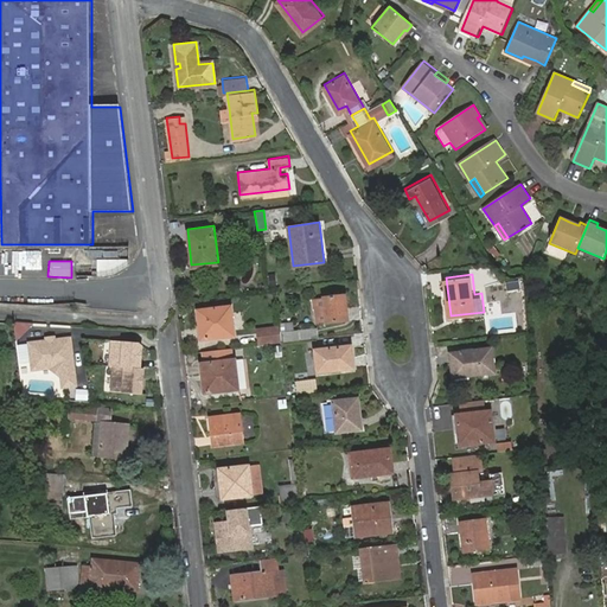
[(314,295),(315,310),(318,311),(320,320),(350,317),(346,292),(314,295)]
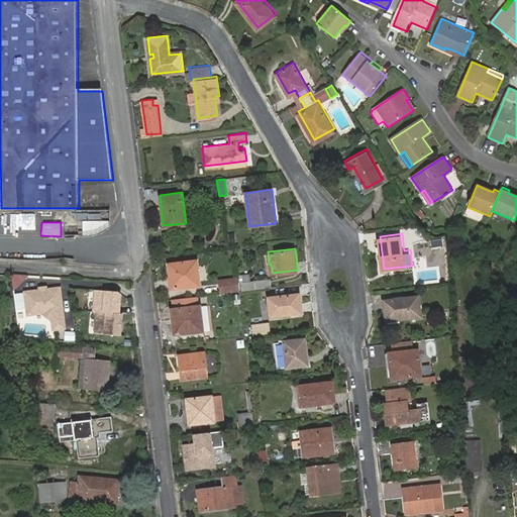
[(173,275),(169,275),(171,289),(199,285),(196,260),(172,262),(173,275)]
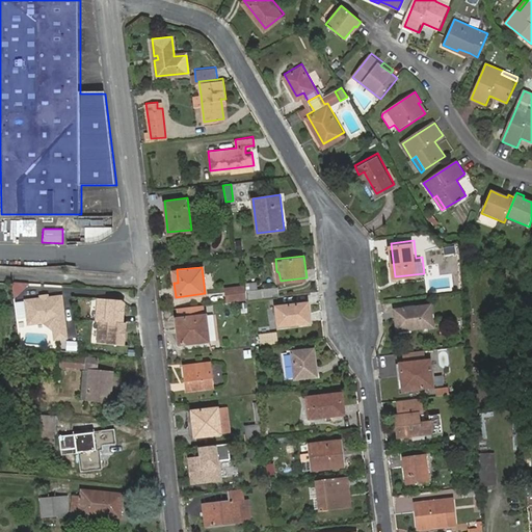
[(11,296),(27,297),(28,284),(14,283),(11,296)]
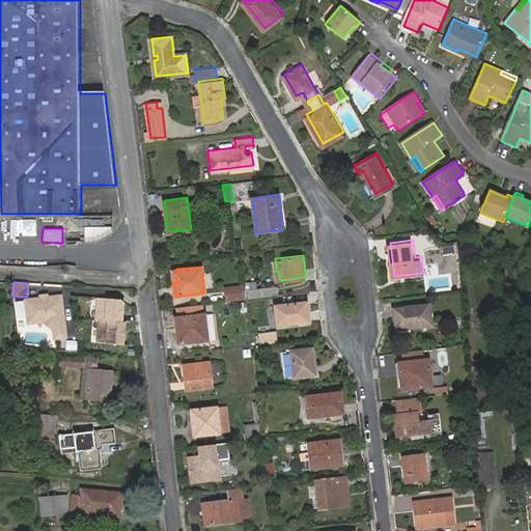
[(248,300),(277,295),(276,286),(256,289),(255,282),(245,283),(248,300)]
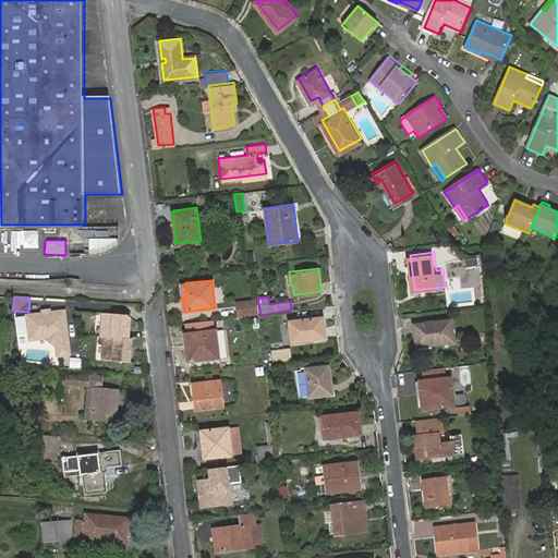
[(237,317),(257,315),(255,300),(234,302),(237,317)]
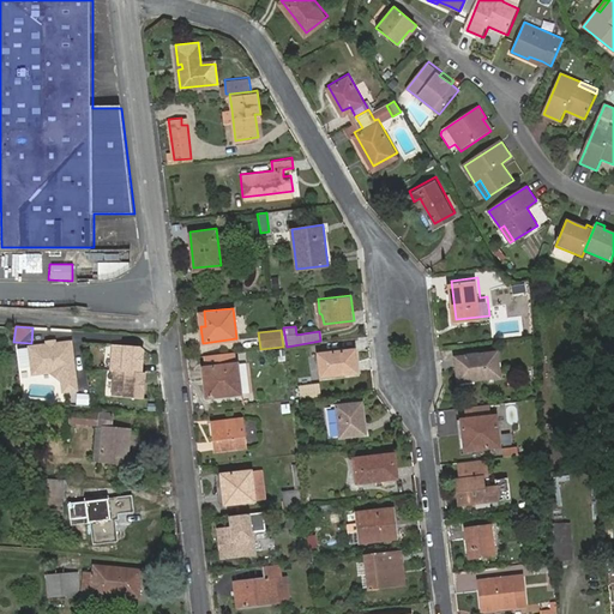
[(71,343),(29,348),(32,375),(50,373),(61,383),(62,392),(77,391),(71,343)]
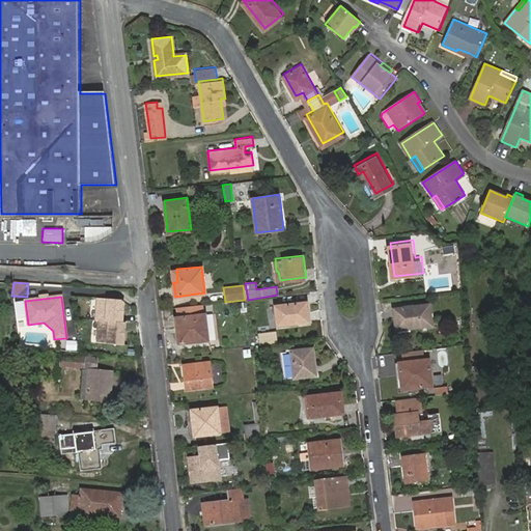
[(120,301),(95,299),(94,320),(98,322),(95,343),(124,346),(126,324),(122,324),(124,303),(120,301)]
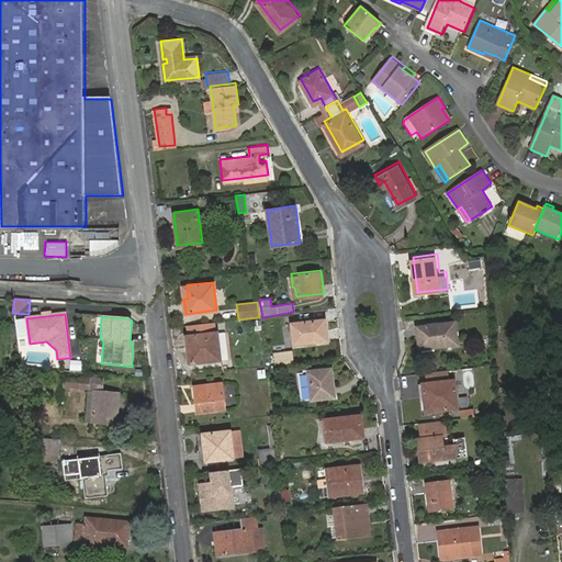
[(293,322),(296,341),(328,337),(326,317),(293,322)]
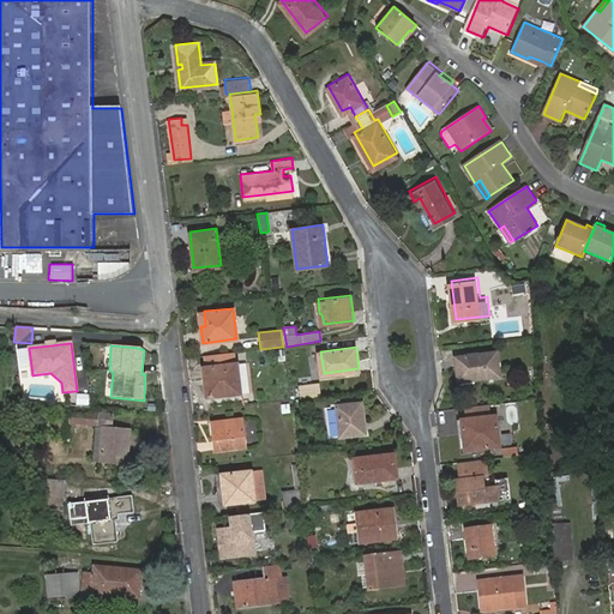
[(458,353),(462,378),(503,372),(500,348),(458,353)]
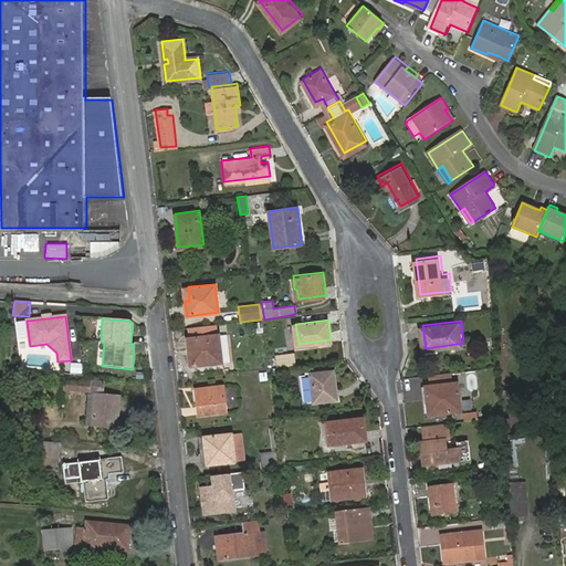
[(190,348),(192,366),(221,363),(218,335),(187,338),(188,348),(190,348)]
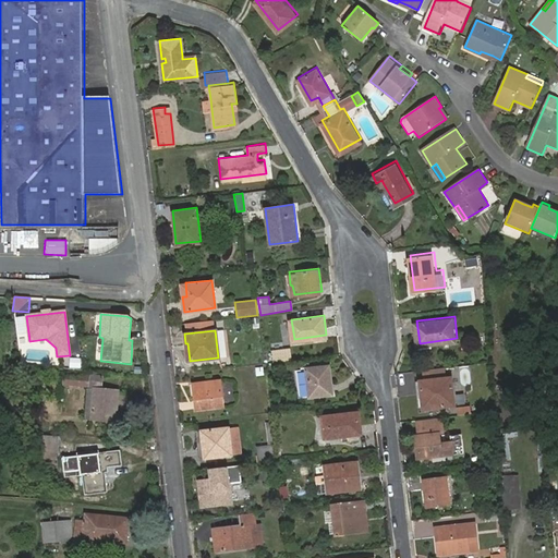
[(270,362),(290,359),(289,348),(268,351),(270,362)]
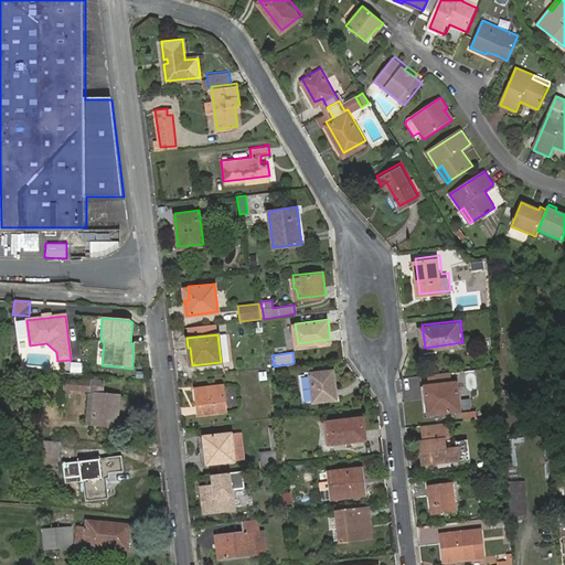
[(300,373),(304,401),(337,396),(332,369),(300,373)]
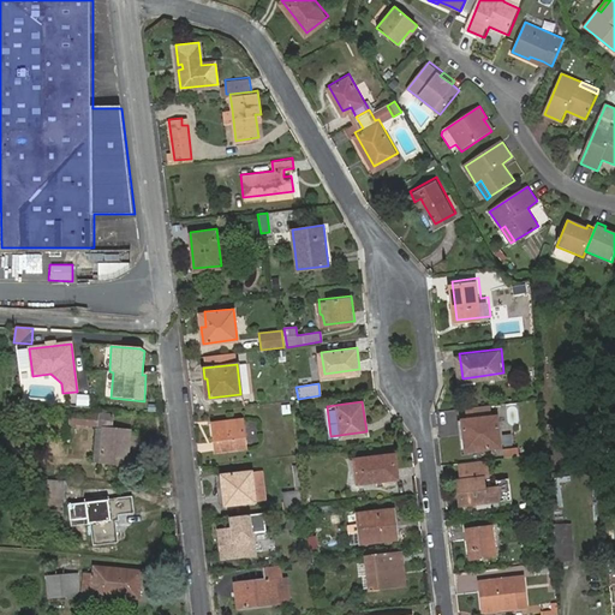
[(465,416),(467,437),(471,437),(472,445),(503,441),(500,411),(465,416)]
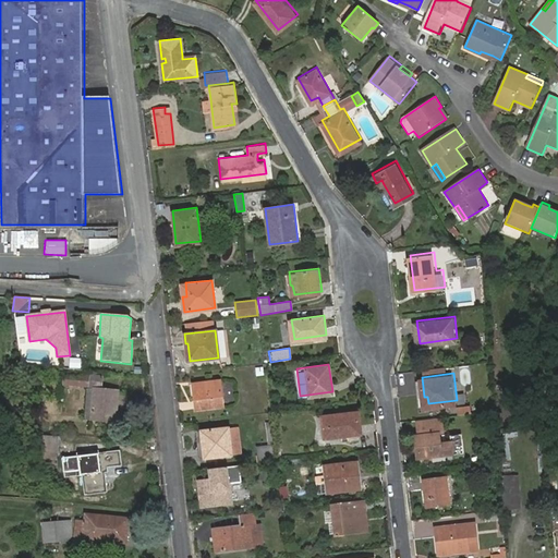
[(81,377),(65,376),(64,385),(65,384),(101,388),(102,377),(87,375),(87,378),(81,377)]
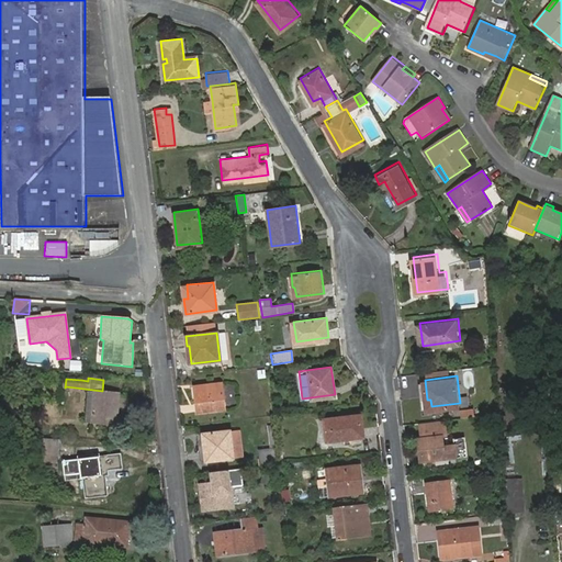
[(198,386),(201,412),(229,408),(226,383),(198,386)]
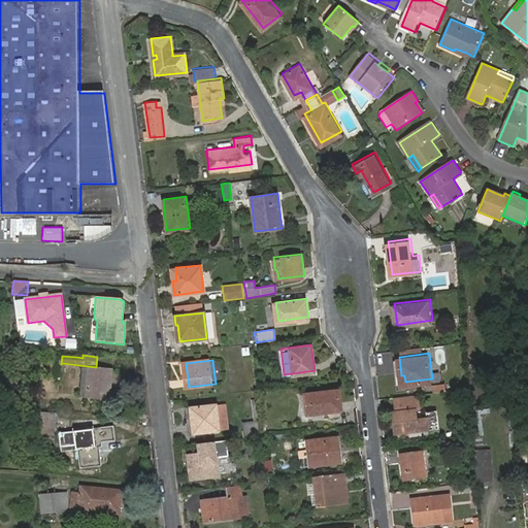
[(80,368),(78,396),(87,397),(89,369),(80,368)]
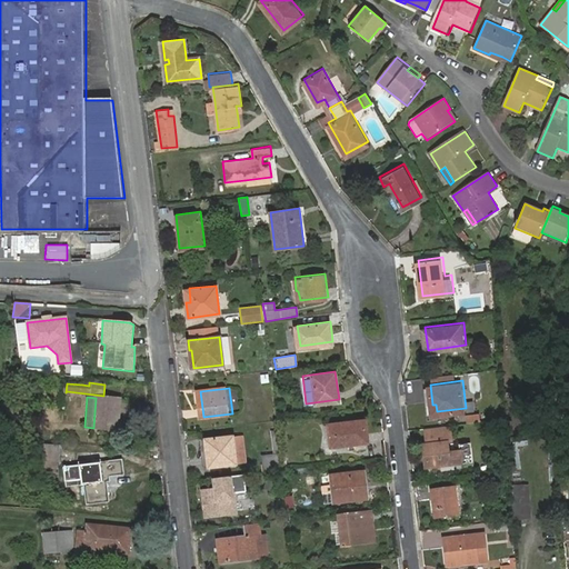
[(96,398),(93,428),(118,430),(121,401),(96,398)]
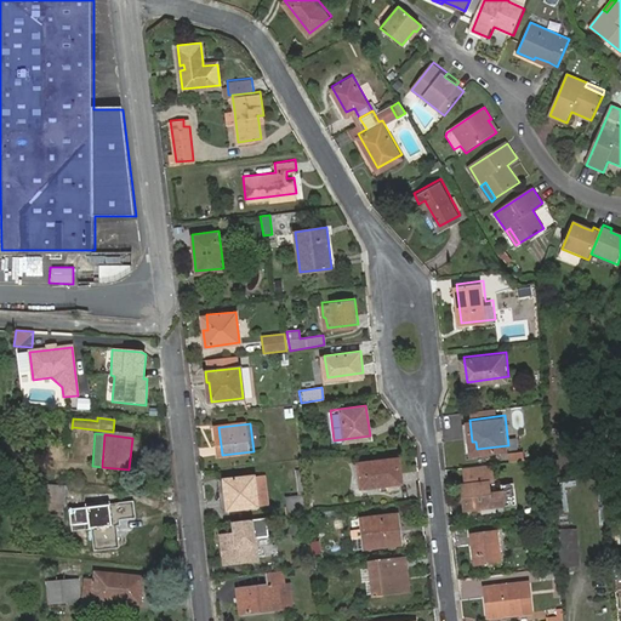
[(507,453),(507,462),(523,461),(522,451),(507,453)]
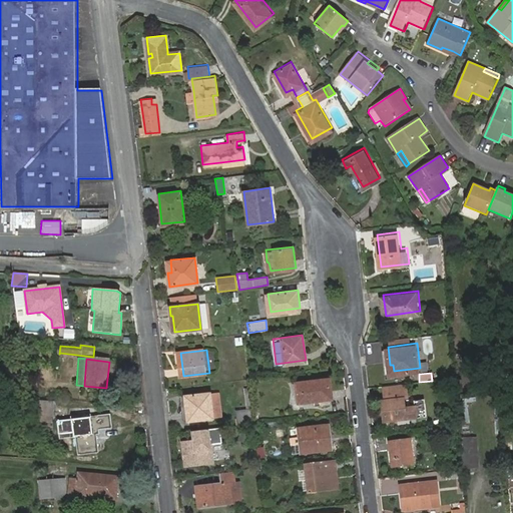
[(327,390),(330,390),(329,379),(297,383),(299,403),(328,399),(327,390)]
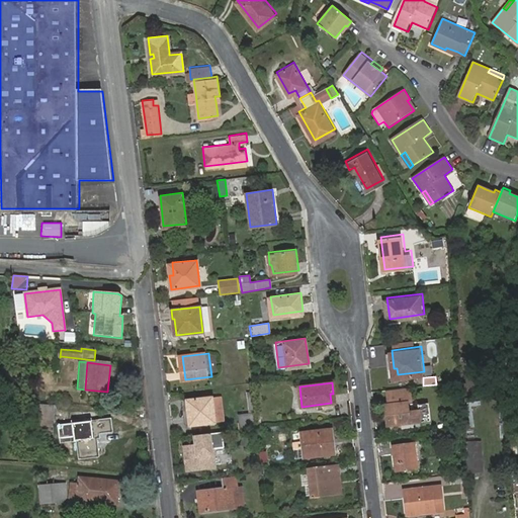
[(415,396),(414,383),(391,385),(392,398),(394,412),(390,413),(391,420),(432,415),(430,398),(421,399),(422,404),(412,406),(411,397),(415,396)]
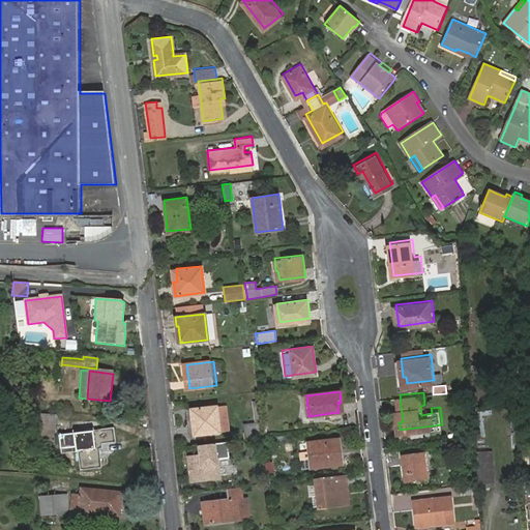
[(192,410),(195,436),(221,432),(217,407),(192,410)]
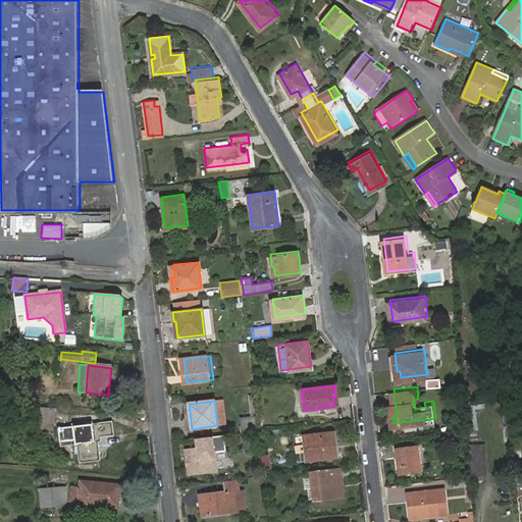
[(34,409),(33,422),(56,424),(57,411),(34,409)]
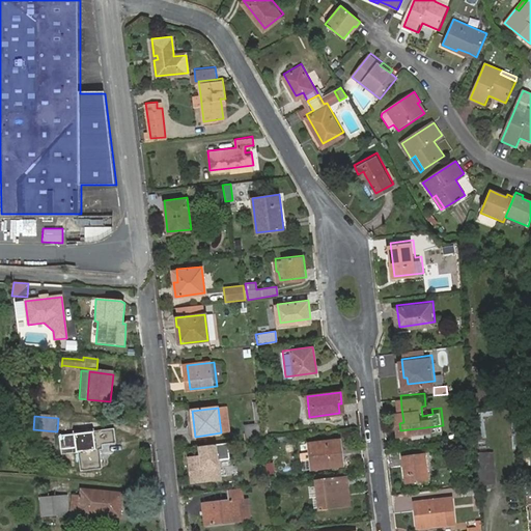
[(74,432),(77,453),(79,453),(82,472),(102,469),(100,450),(102,450),(102,445),(115,443),(113,430),(86,435),(85,431),(74,432)]
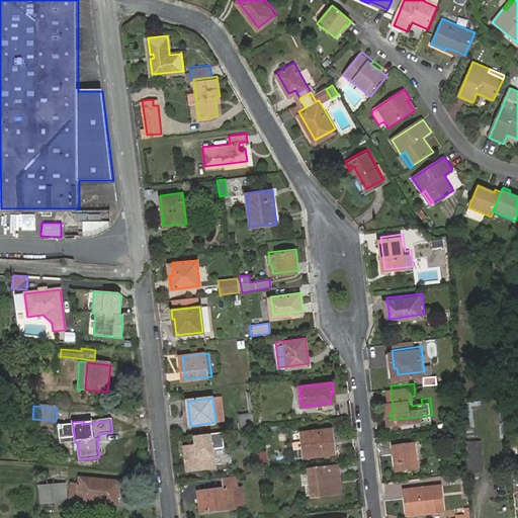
[(301,432),(305,456),(333,452),(331,437),(335,436),(334,428),(301,432)]
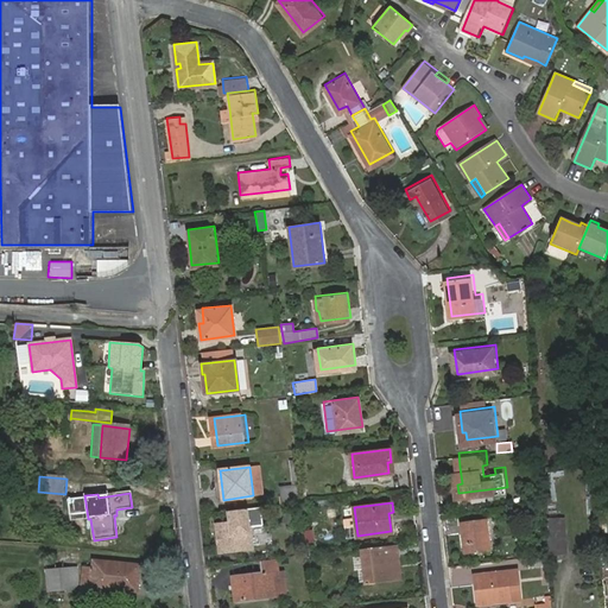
[(261,506),(226,511),(227,521),(214,523),(217,553),(253,550),(251,526),(264,525),(261,506)]
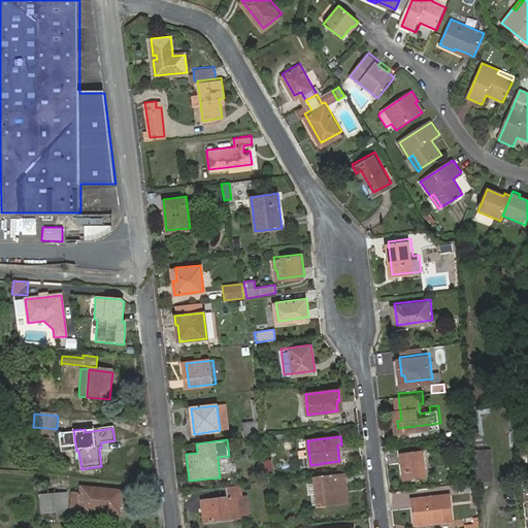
[(282,442),(283,451),(292,450),(291,441),(282,442)]
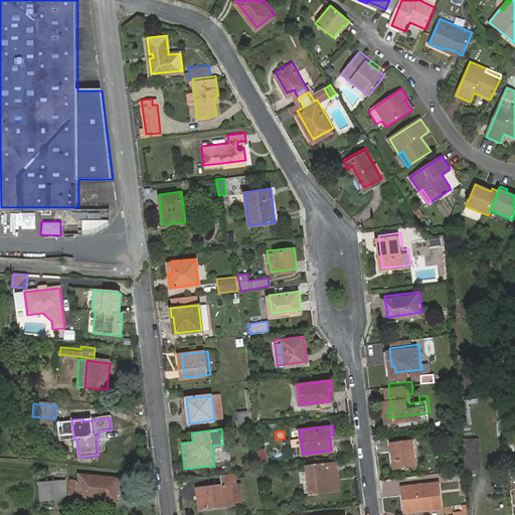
[(394,439),(396,457),(399,457),(400,463),(434,459),(430,435),(394,439)]
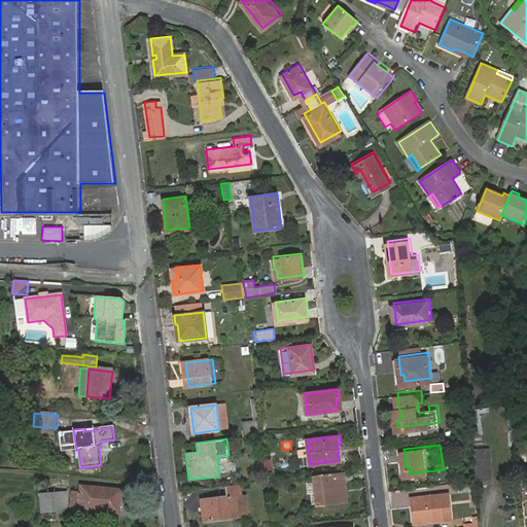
[(347,482),(346,471),(317,476),(320,505),(350,502),(348,491),(346,492),(345,482),(347,482)]
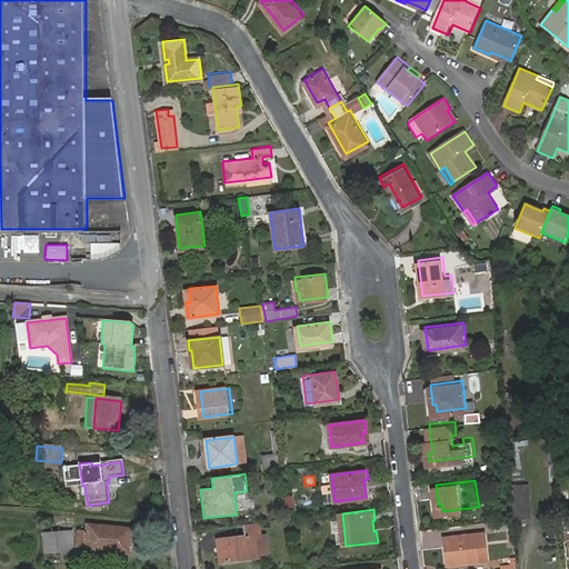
[(515,525),(515,516),(498,518),(499,526),(515,525)]
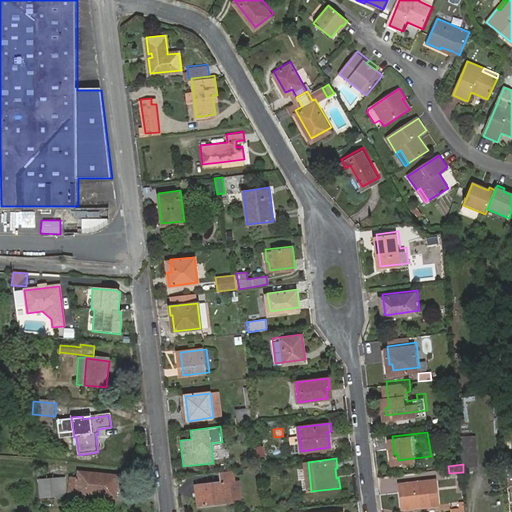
[(98,492),(111,494),(112,478),(81,474),(81,479),(73,478),(70,501),(79,502),(79,496),(97,498),(98,492)]
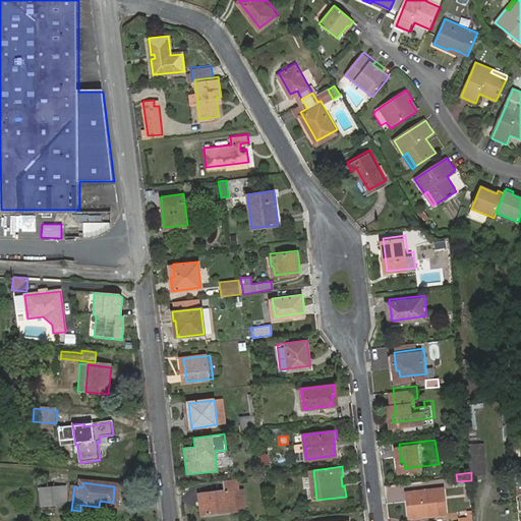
[(414,497),(416,513),(443,510),(440,484),(410,488),(411,497),(414,497)]
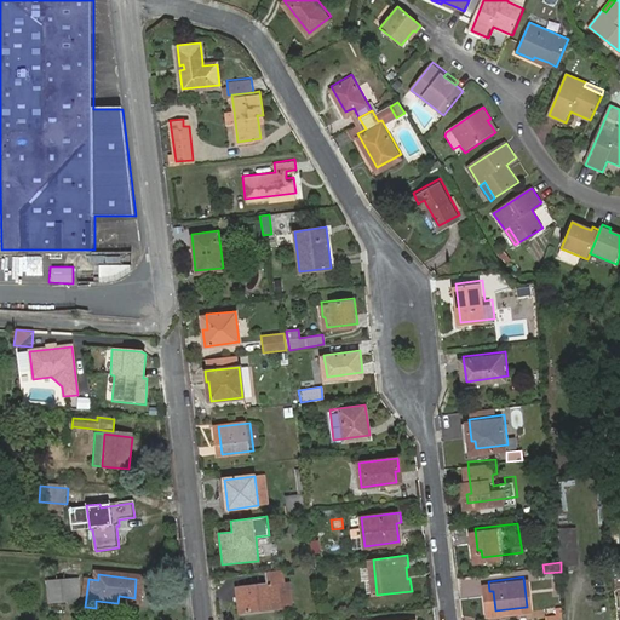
[(76,580),(47,581),(50,604),(78,602),(76,580)]
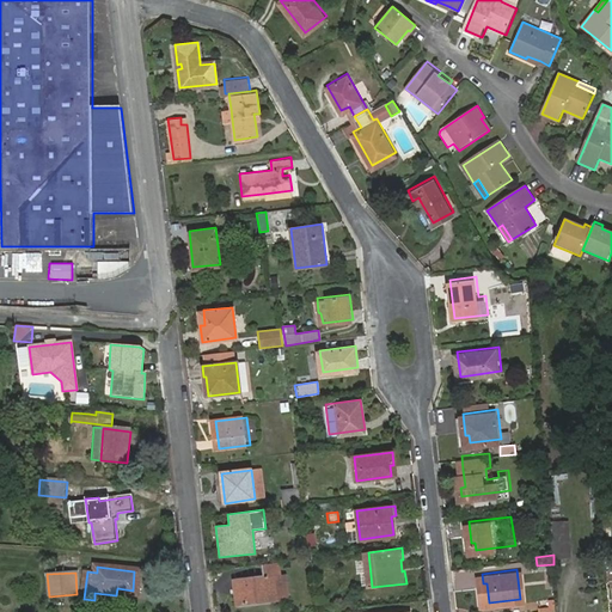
[(236,581),(237,591),(240,591),(242,606),(280,599),(276,575),(236,581)]
